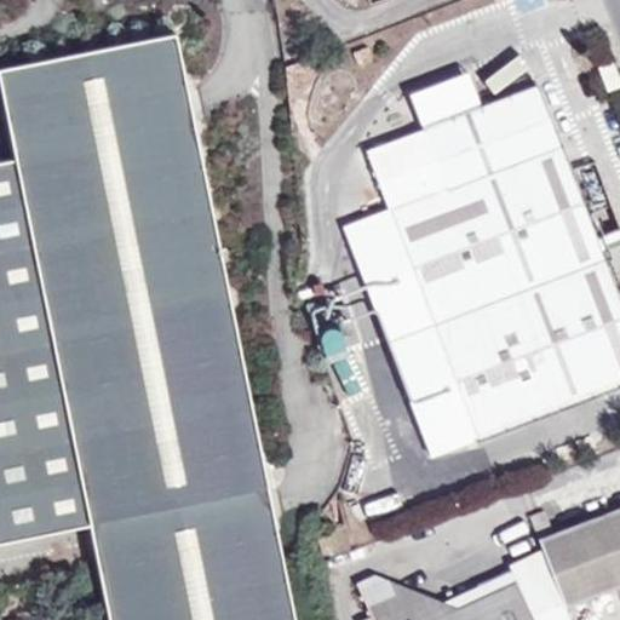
[(471,69),(412,91),(425,128),(486,107),(471,69)]
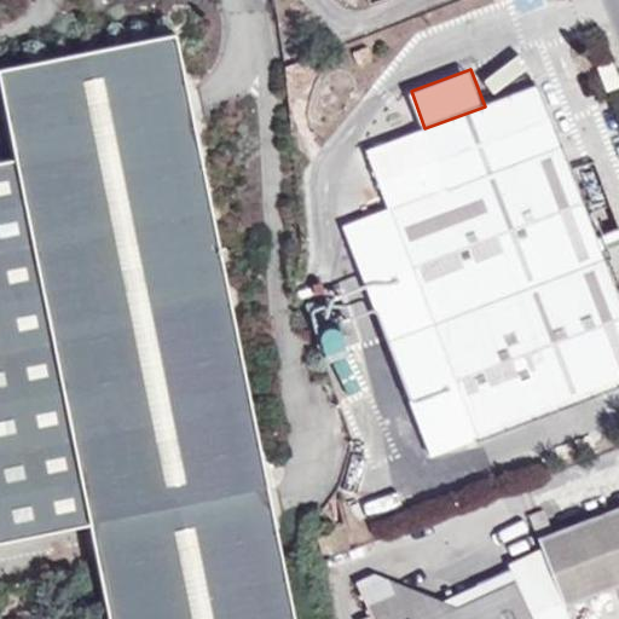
[(391,206),(562,142),(541,87),(485,106),(424,128),(369,148),(391,206)]
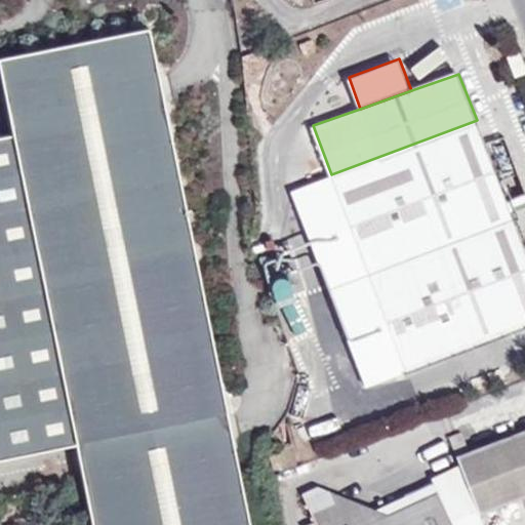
[(524,326),(524,245),(477,120),(331,174),(291,190),(366,387),(524,326)]
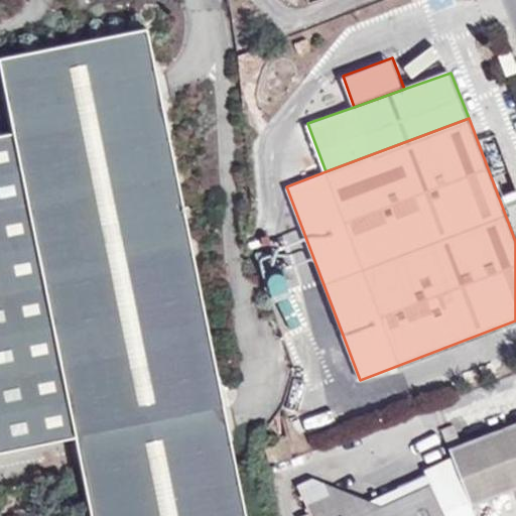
[(515,422),(461,444),(448,449),(470,506),(515,487),(515,422)]
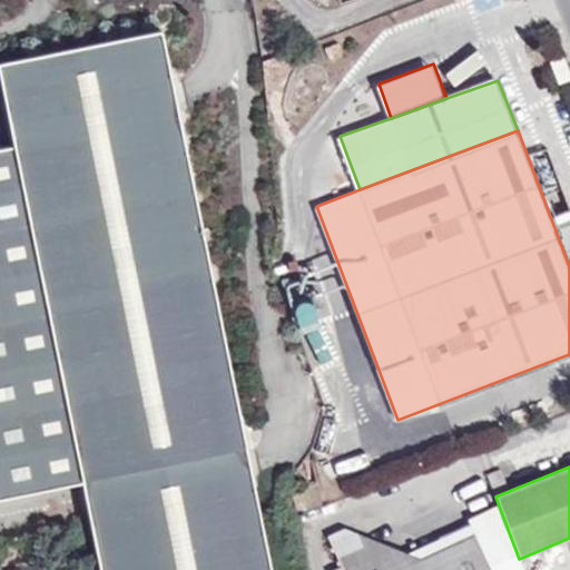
[(509,491),(500,468),(485,473),(494,497),(495,497),(509,491)]
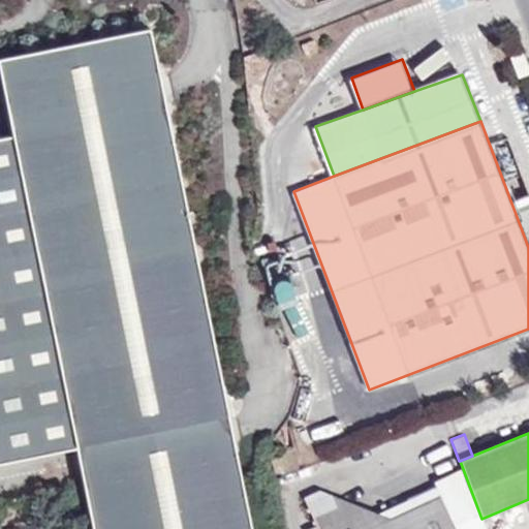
[(485,528),(462,468),(435,480),(440,495),(381,521),(363,508),(347,516),(339,499),(320,491),(305,499),(318,528),(485,528)]
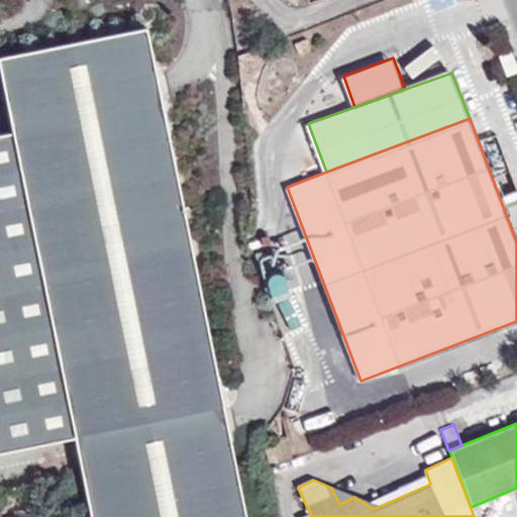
[(354,497),(331,488),(339,504),(354,497)]
